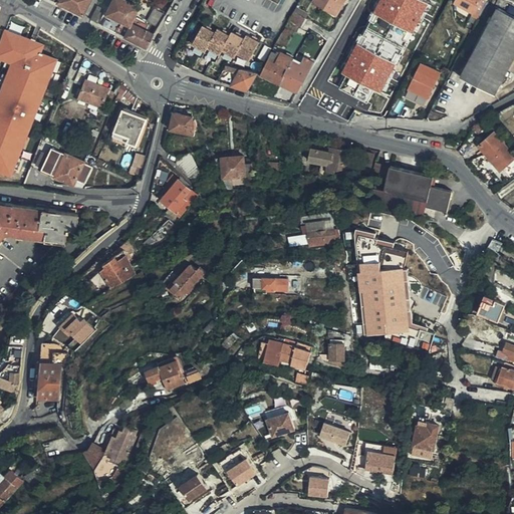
[(61,4),(83,15),(90,0),(58,0),(58,2),(61,4)]
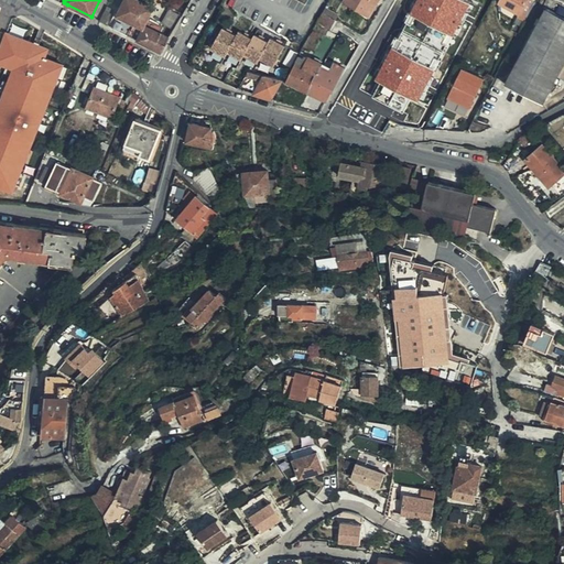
[(149,45),(162,52),(170,39),(161,34),(163,28),(147,20),(153,7),(138,0),(125,0),(112,26),(149,45)]
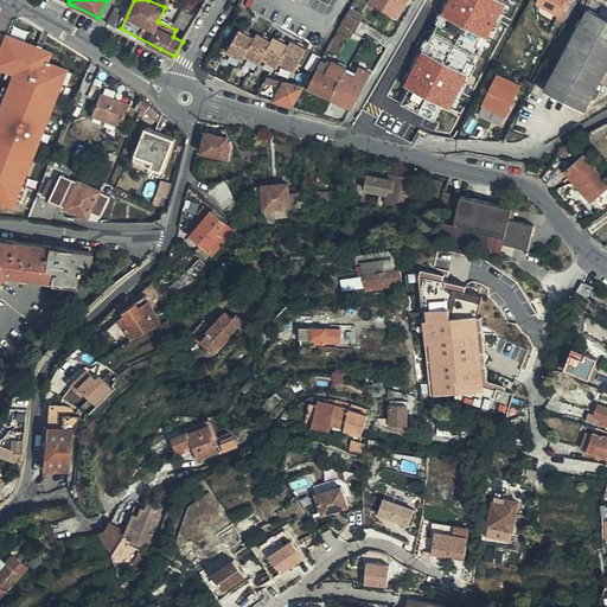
[(372,0),(371,2),(398,17),(407,0),(372,0)]
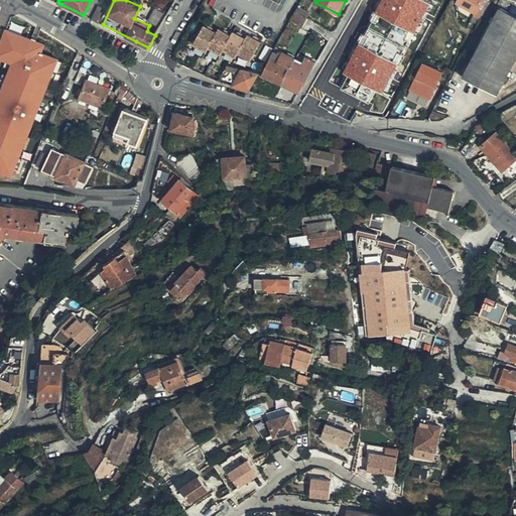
[(378,89),(387,93),(431,0),(380,0),(346,73),(349,74),(342,88),(372,103),(378,89)]
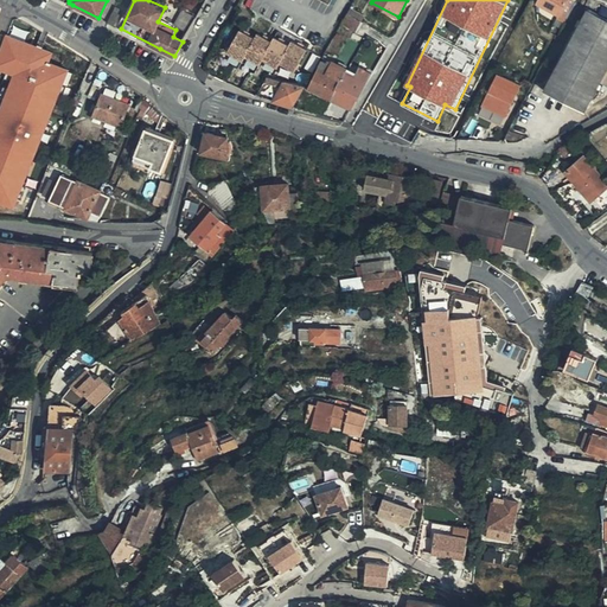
[(561,16),(569,0),(540,0),(538,4),(561,16)]
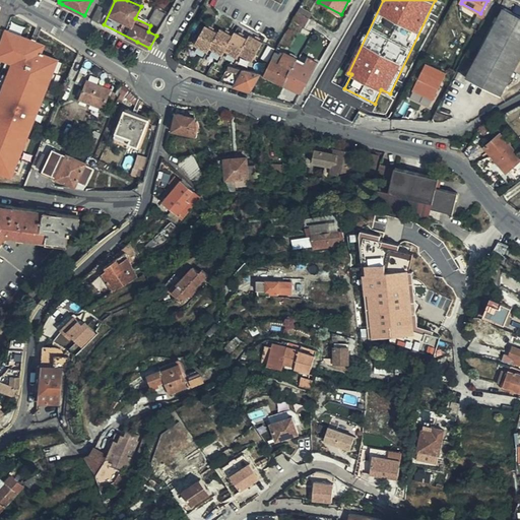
[(496,0),(495,0),(490,0),(481,14),(488,16),(496,0)]
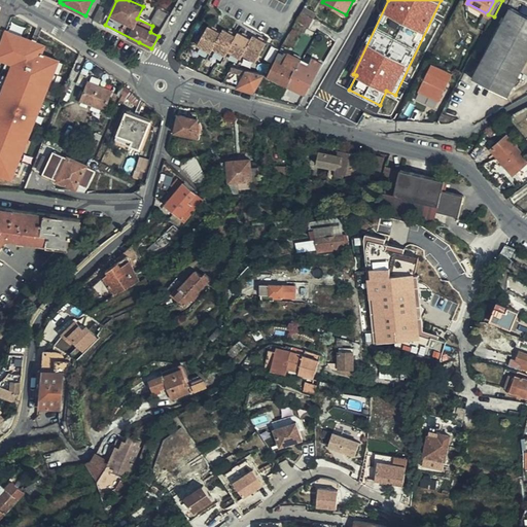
[(0,6),(0,27),(2,29),(7,20),(10,11),(0,6)]
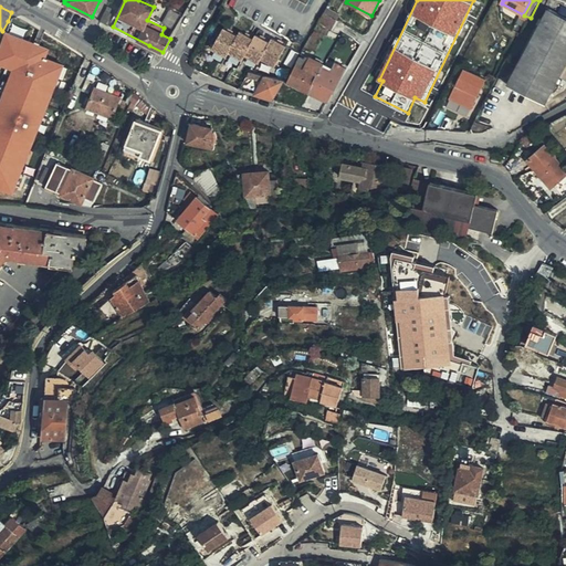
[(102,23),(108,25),(114,11),(109,8),(102,23)]
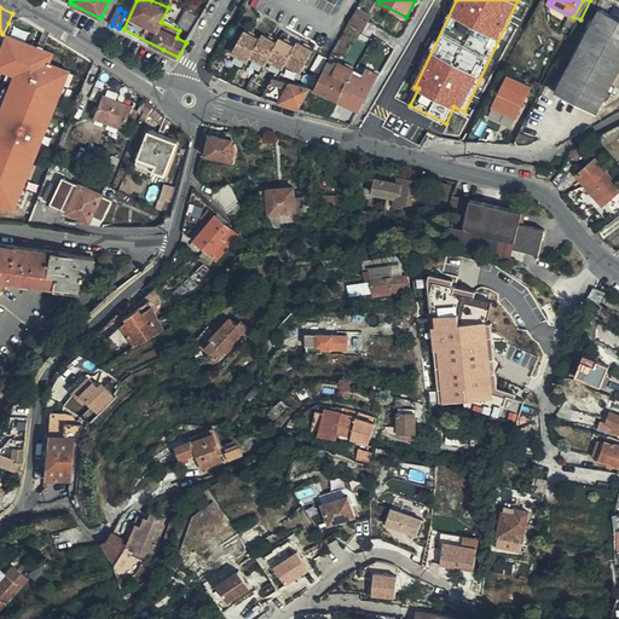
[(366,12),(358,9),(354,15),(363,18),(366,12)]
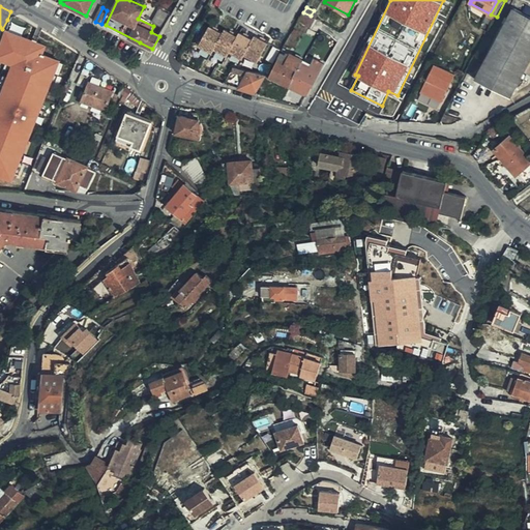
[(529,16),(513,7),(476,80),(510,98),(524,74),(529,76),(529,16)]
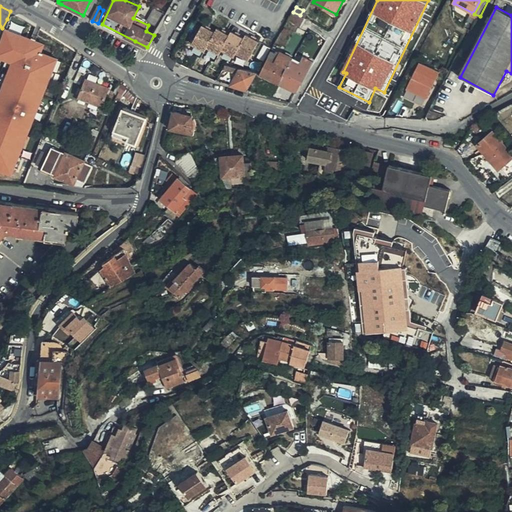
[(147,21),(158,27),(165,16),(165,15),(153,9),(147,21)]
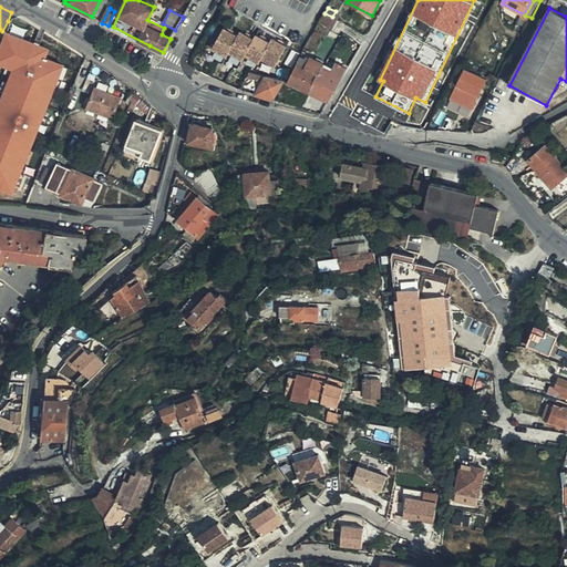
[(332,17),(325,13),(319,22),(333,30),(338,20),(332,17)]
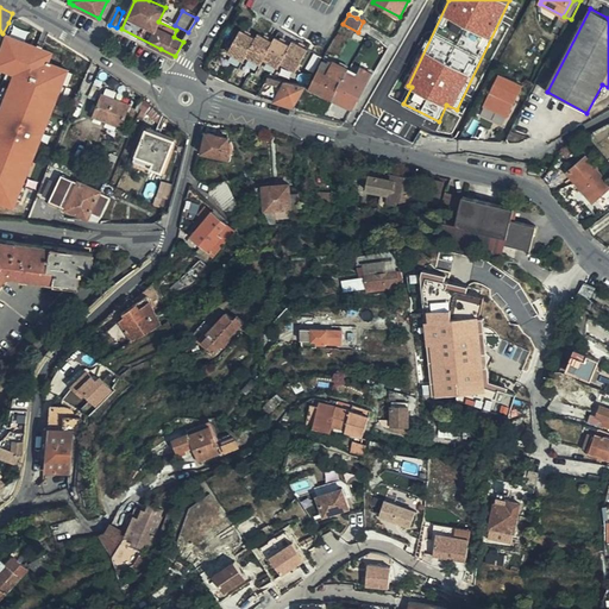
[(296,73),(309,49),(294,41),(292,45),(276,37),(275,42),(259,33),(257,38),(242,30),(228,52),(244,62),(248,57),(262,66),(264,61),(280,69),(282,64),(296,73)]
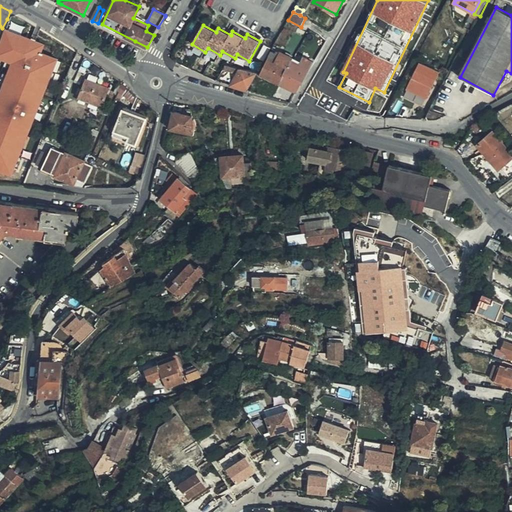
[(54,50),(62,40),(54,36),(48,44),(54,50)]
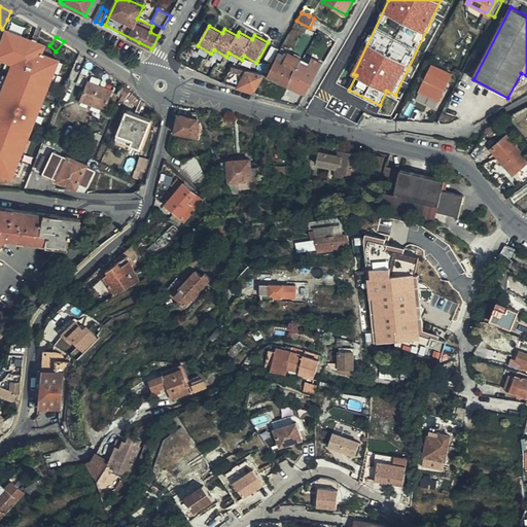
[(269,76),(289,86),(289,85),(302,63),(303,61),(282,50),(269,76)]
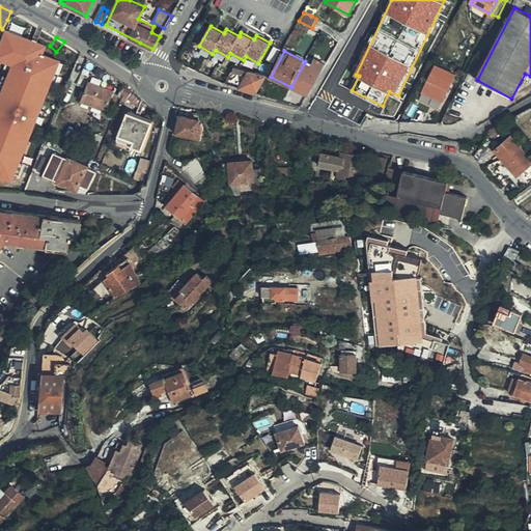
[(89,74),(92,60),(87,56),(82,72),(89,74)]
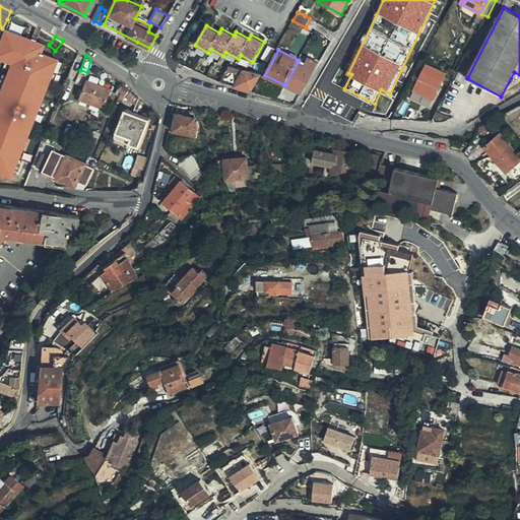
[(285,84),(285,85),(302,93),(308,81),(309,81),(318,63),(310,58),(306,66),(298,62),(285,84)]
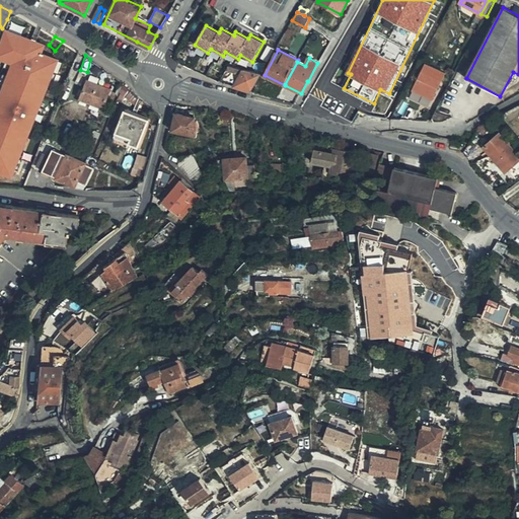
[(419,79),(439,88),(446,74),(426,65),(419,79)]
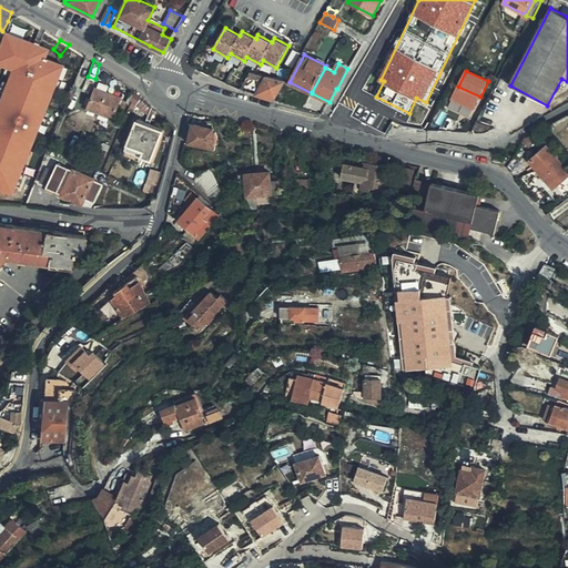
[(267,77),(257,95),(275,101),(286,81),(267,77)]
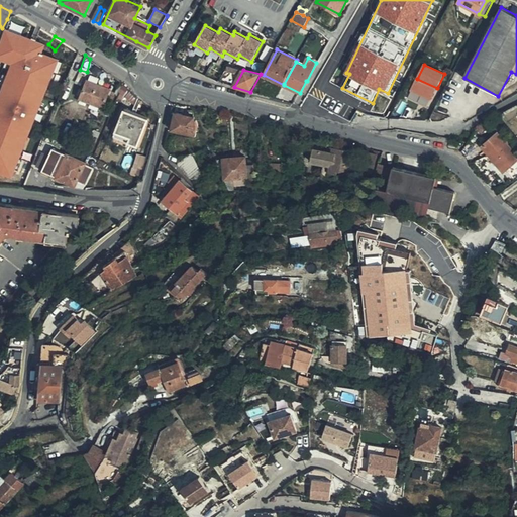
[(110,89),(86,80),(79,97),(103,107),(110,89)]
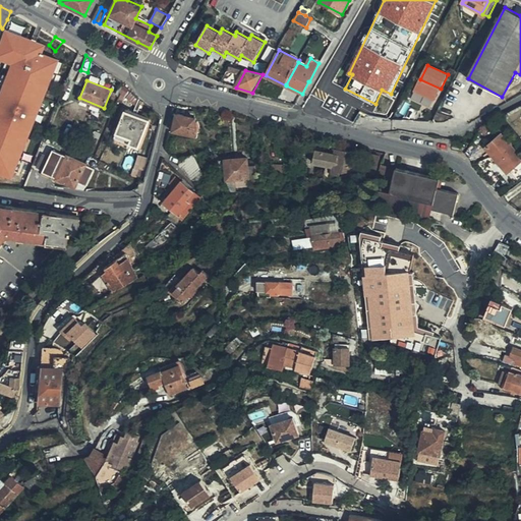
[(119,96),(121,93),(124,84),(122,82),(118,89),(115,95),(119,96)]
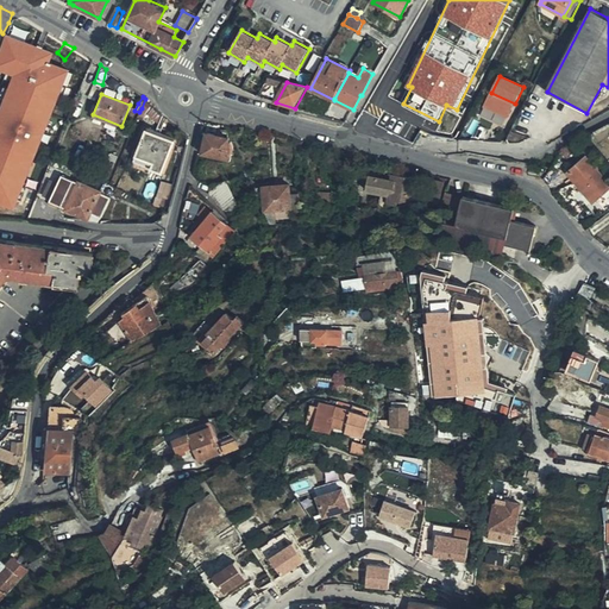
[(157,124),(163,114),(145,99),(142,108),(157,124)]
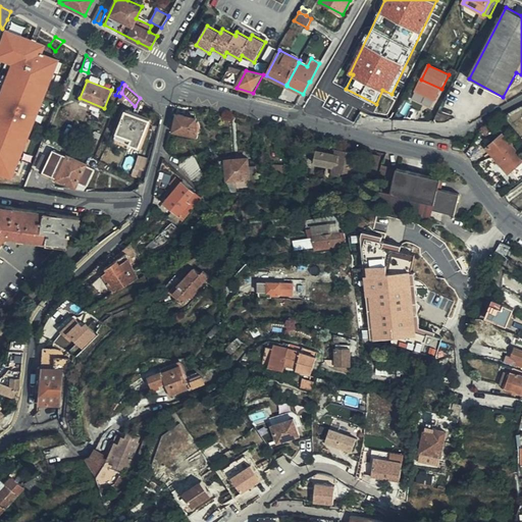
[(124,112),(116,134),(132,140),(129,145),(139,148),(149,121),(124,112)]
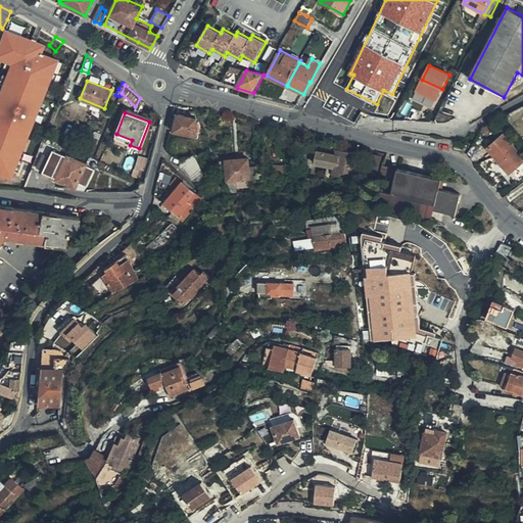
[(198,119),(176,114),(172,130),(196,136),(197,132),(200,132),(201,129),(198,119)]
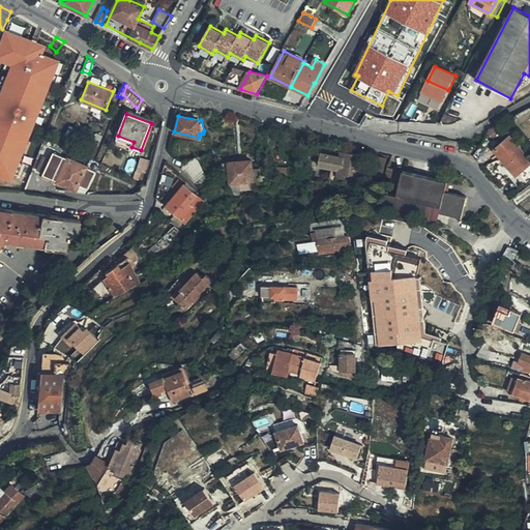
[(134,142),(118,136),(116,141),(131,147),(134,142)]
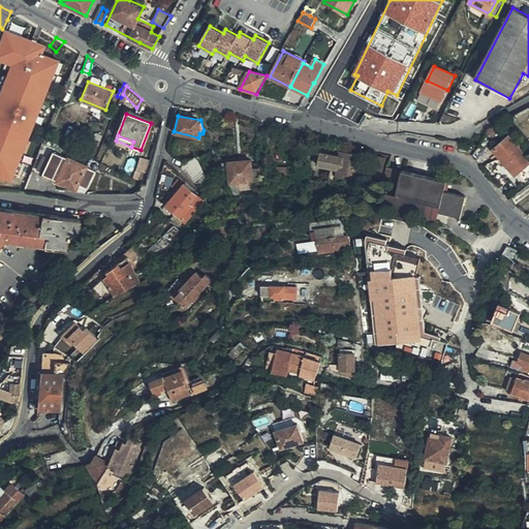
[(528,163),(528,158),(509,136),(494,151),(515,177),(528,163)]
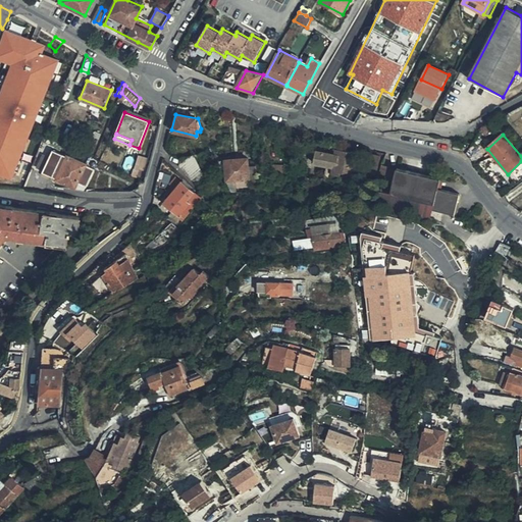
[(465,152),(467,144),(456,142),(454,150),(465,152)]
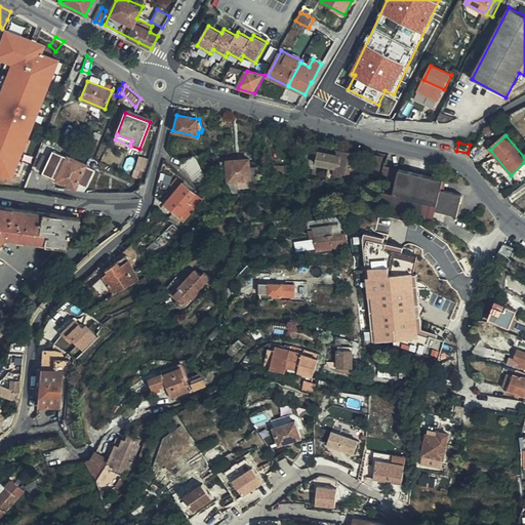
[(36,169),(42,172),(52,151),(46,148),(36,169)]
